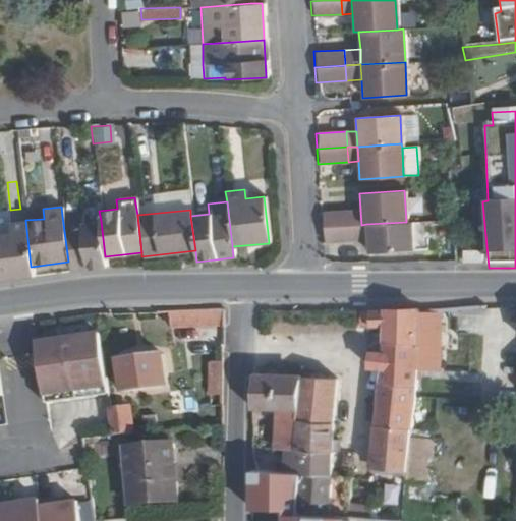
[(351,210),(321,212),(322,227),(352,225),(351,210)]
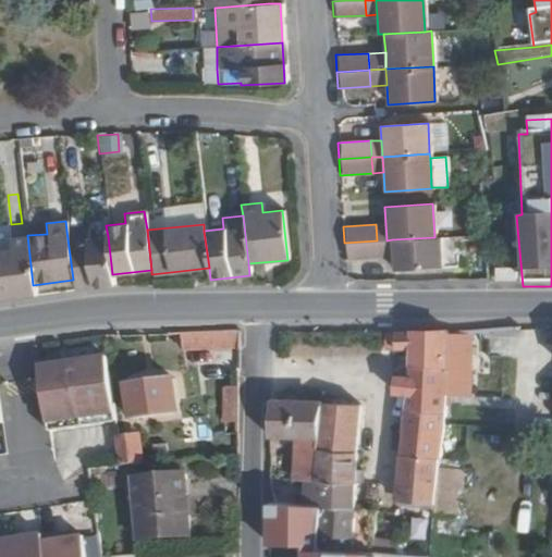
[(385,224),(376,224),(377,240),(387,240),(385,224)]
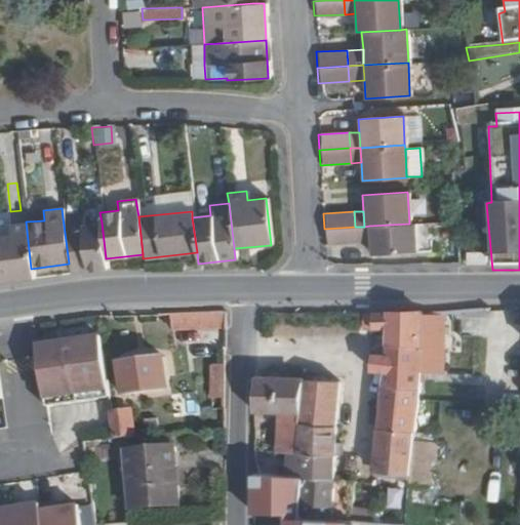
[(81,215),(63,217),(69,264),(70,274),(107,269),(106,258),(102,223),(82,225),(81,215)]
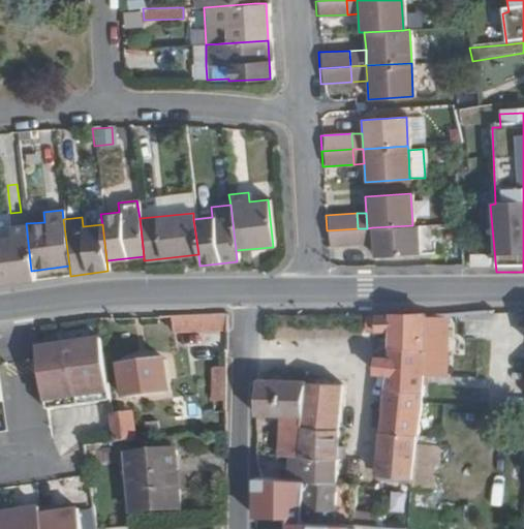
[(8,237),(0,238),(0,283),(32,280),(31,271),(26,223),(7,226),(8,237)]
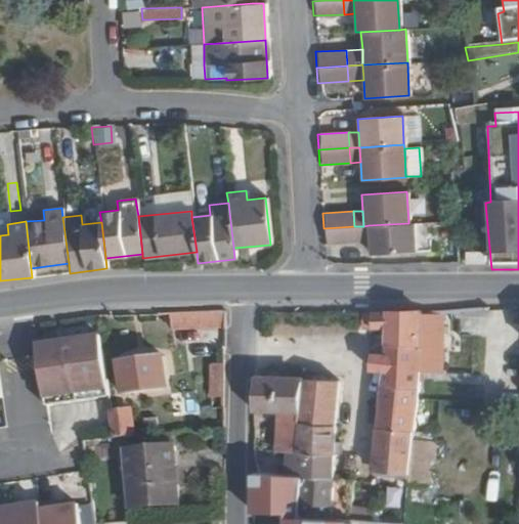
[(370,241),(371,254),(414,252),(412,223),(408,223),(369,225),(370,241)]
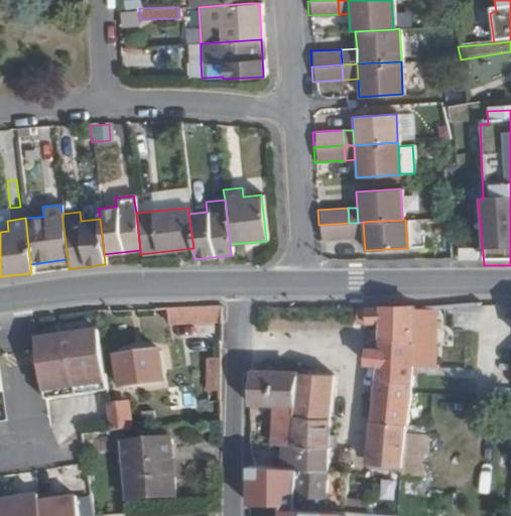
[(358,223),(349,223),(350,238),(364,237),(363,222),(358,223)]
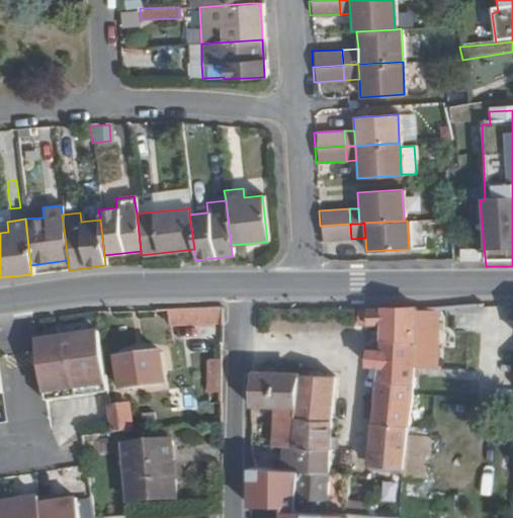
[(350,224),(320,226),(321,241),(351,239),(350,224)]
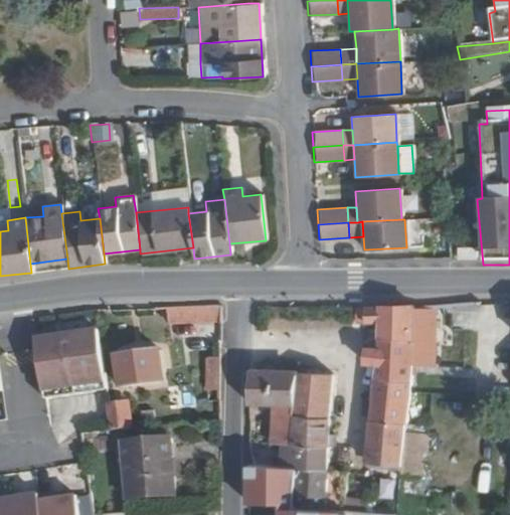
[(432,304),(412,306),(411,340),(410,358),(422,358),(431,359),(432,342),(433,328),(432,304)]
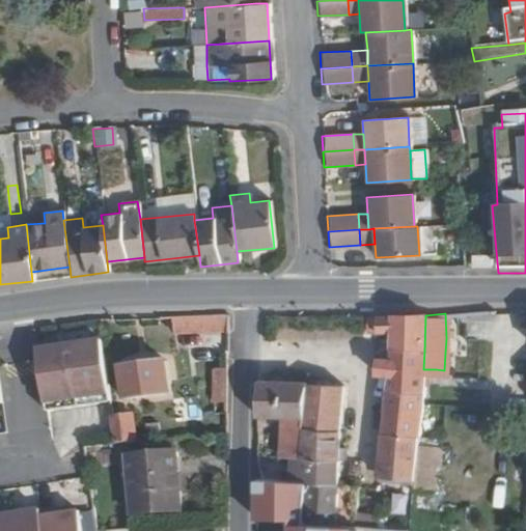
[(225,315),(169,317),(169,334),(224,332),(225,315)]
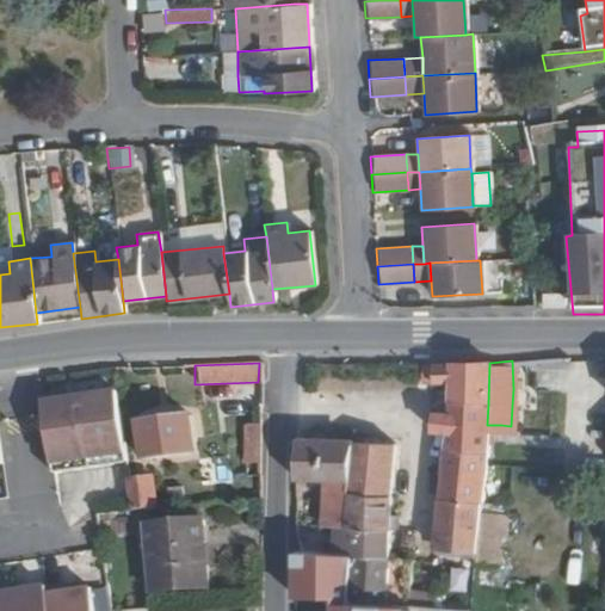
[(446,382),(446,401),(488,403),(489,363),(431,364),(430,382),(446,382)]
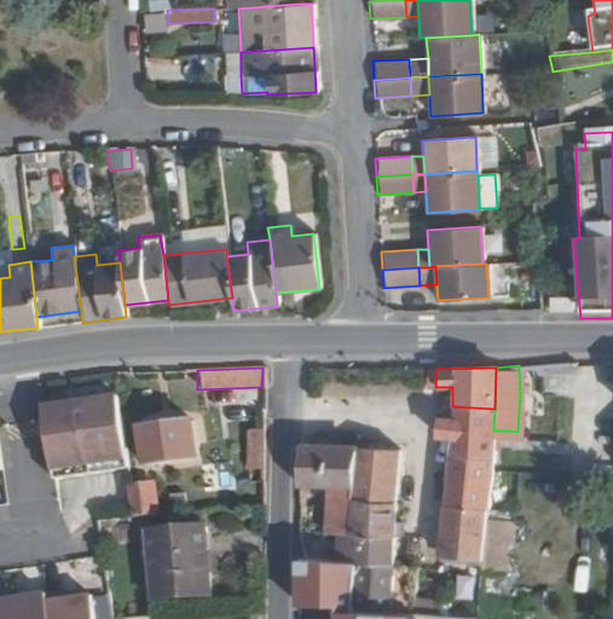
[(531,394),(520,394),(519,411),(531,411),(531,394)]
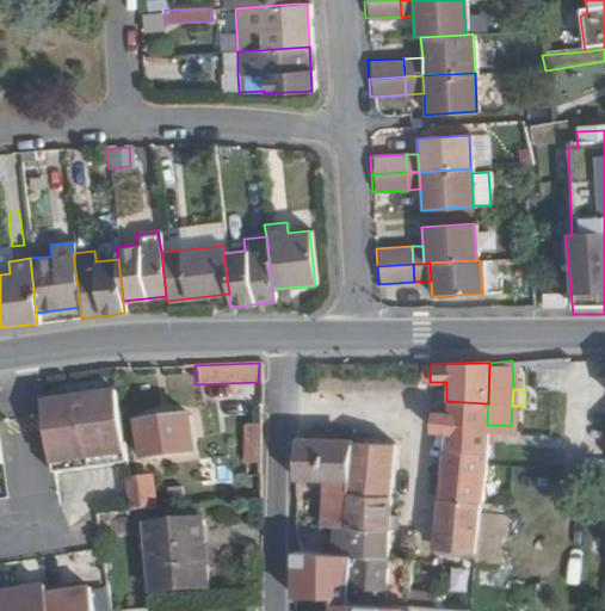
[(121,454),(112,393),(81,396),(80,394),(61,396),(61,399),(37,403),(47,464),(121,454)]
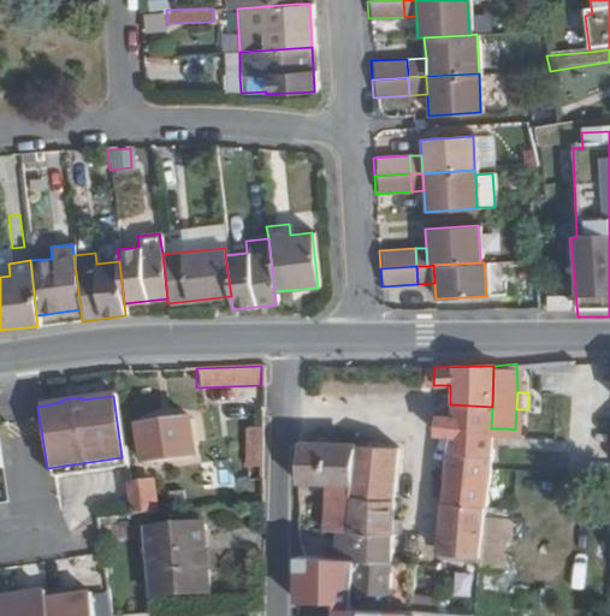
[(260,404),(244,404),(243,472),(232,472),(232,483),(260,483),(260,404)]
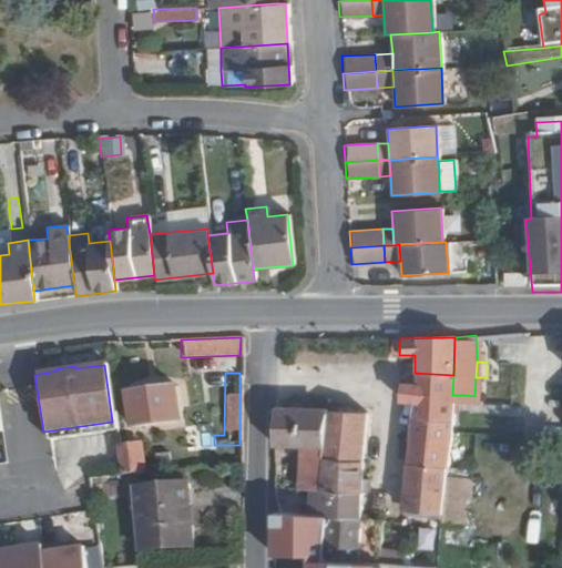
[(453,375),(415,373),(415,384),(400,382),(399,402),(412,403),(409,417),(405,463),(445,466),(450,421),(450,419),(452,395),(453,375)]
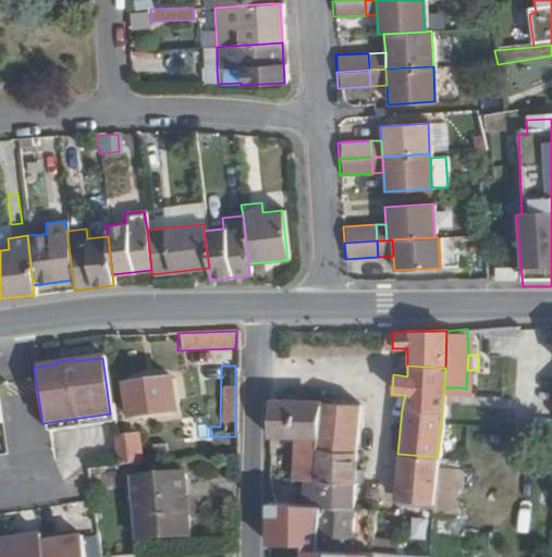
[(127,419),(176,412),(171,379),(122,386),(127,419)]
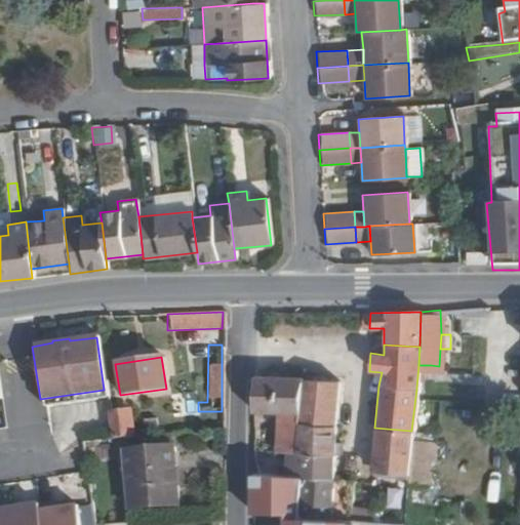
[(431,365),(418,365),(416,388),(429,389),(431,365)]
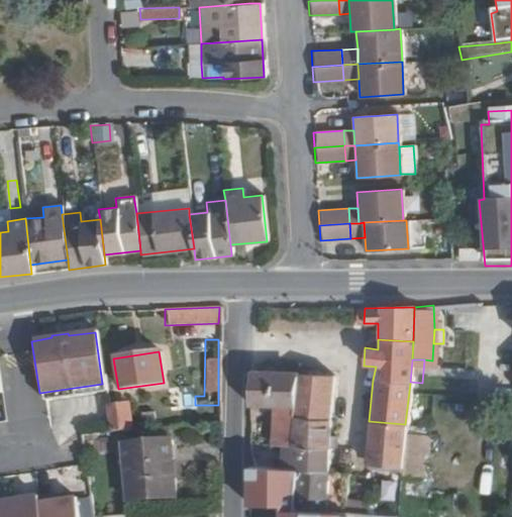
[(248,370),(247,405),(271,406),(269,444),(281,445),(292,445),(294,416),(297,373),(248,370)]
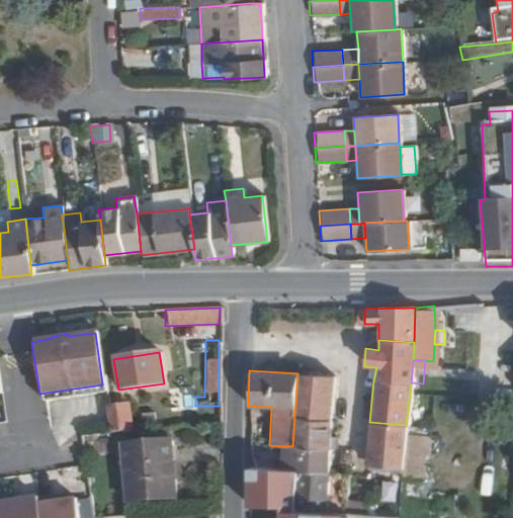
[(332,376),(297,373),(294,417),(329,420),(332,376)]
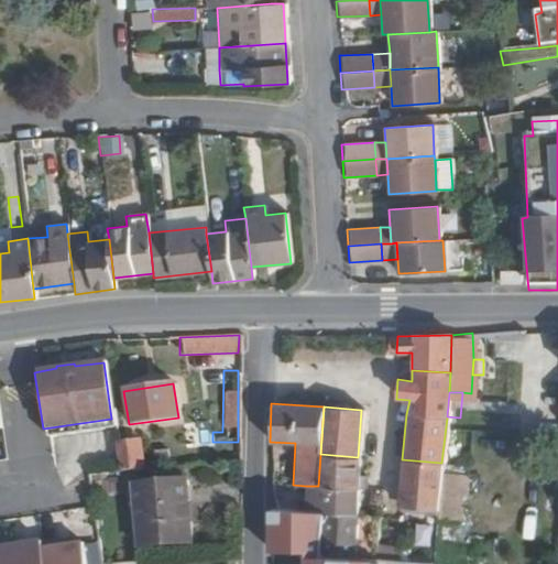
[(118,472),(153,468),(152,457),(138,459),(135,441),(115,444),(118,472)]
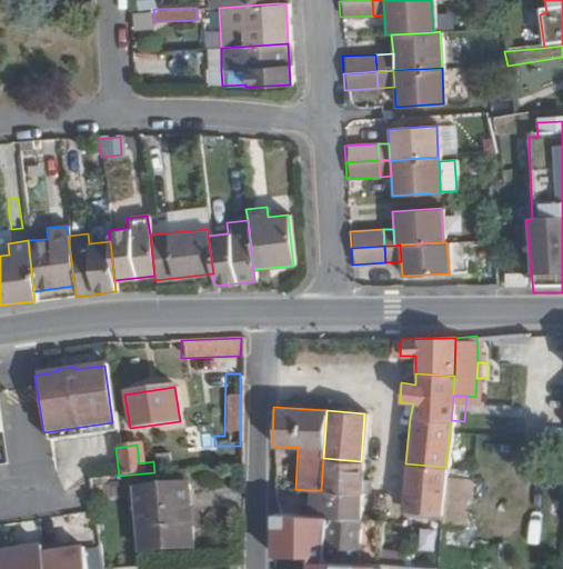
[(361,461),(323,458),(321,490),(360,492),(360,480),(361,461)]
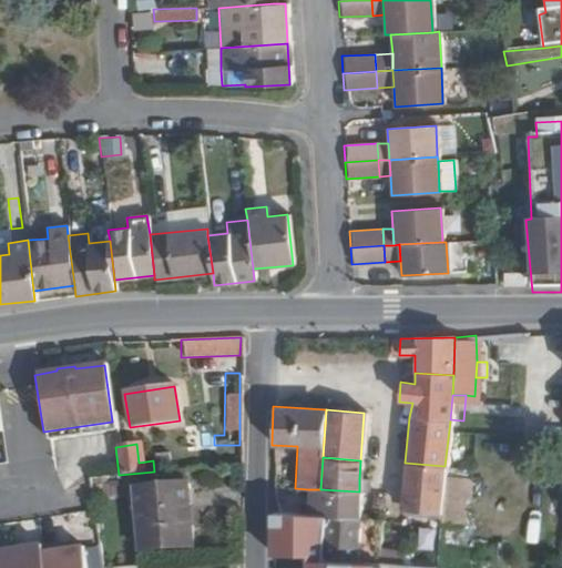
[(445,466),(405,463),(401,509),(440,514),(441,503),(445,466)]
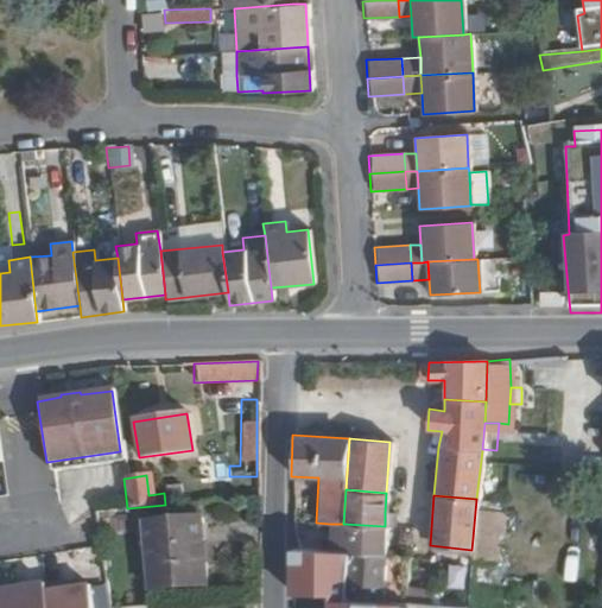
[(140,521),(146,591),(206,586),(198,515),(197,517),(196,502),(165,505),(141,507),(144,521),(140,521)]
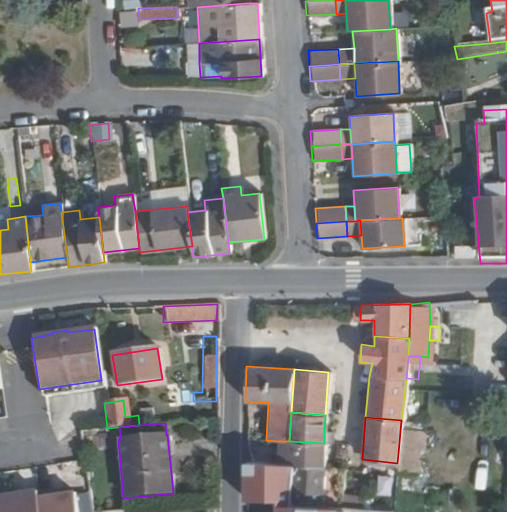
[(289,441),(278,441),(277,463),(286,463),(293,464),(323,466),(324,443),(289,441)]
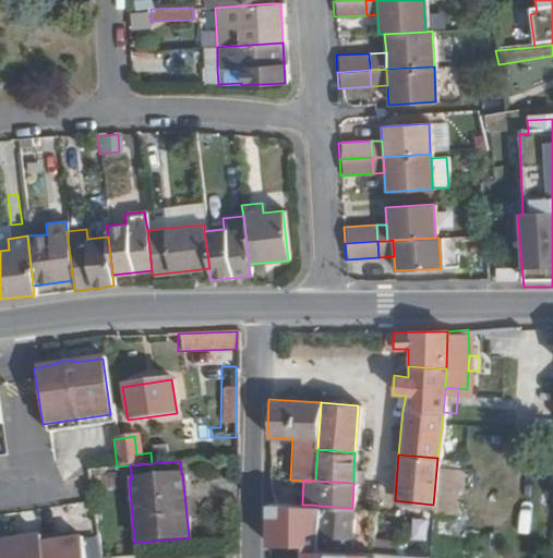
[(453,496),(434,494),(433,505),(432,517),(452,518),(453,496)]
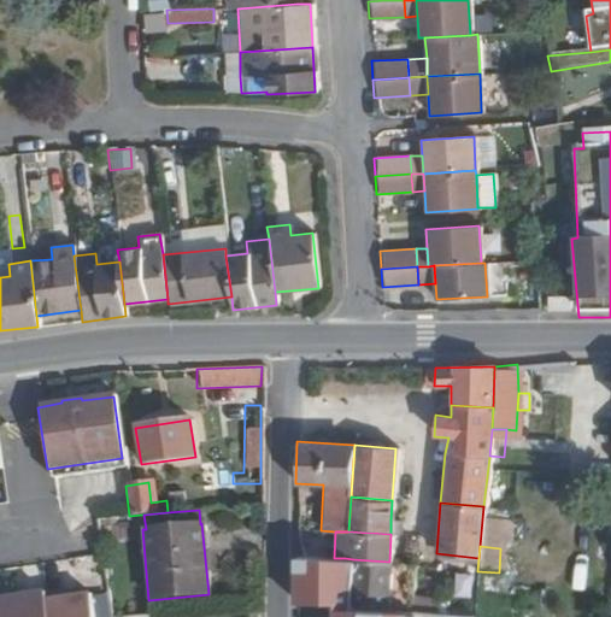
[(389,562),(353,559),(348,607),(404,611),(404,610),(409,611),(410,594),(412,579),(389,577),(389,562)]
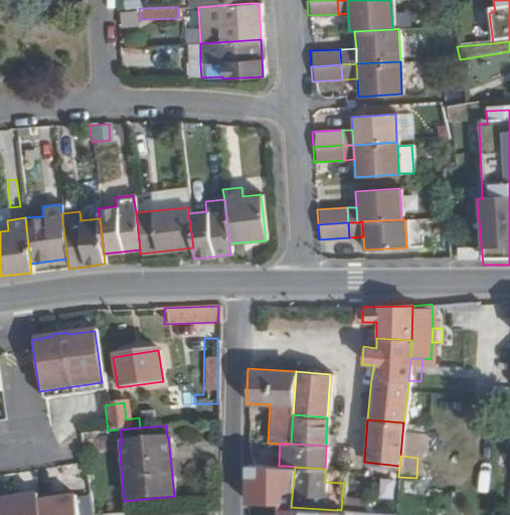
[(325,469),(325,482),(344,483),(345,472),(325,469)]
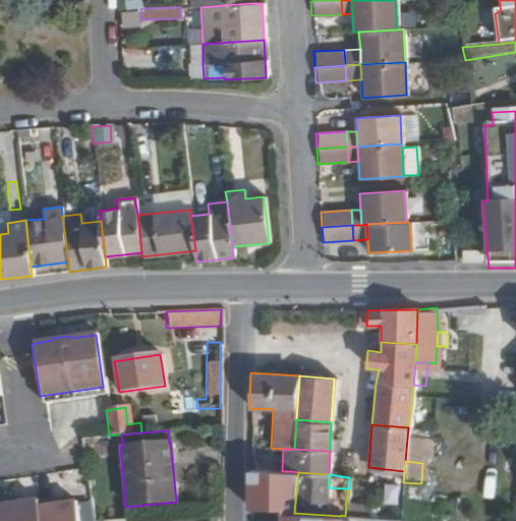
[(386,483),(384,502),(397,504),(399,484),(386,483)]
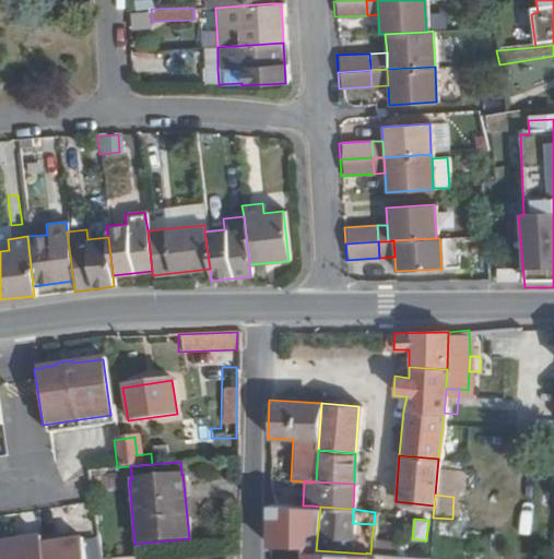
[(63,534),(38,538),(39,546),(65,542),(63,534)]
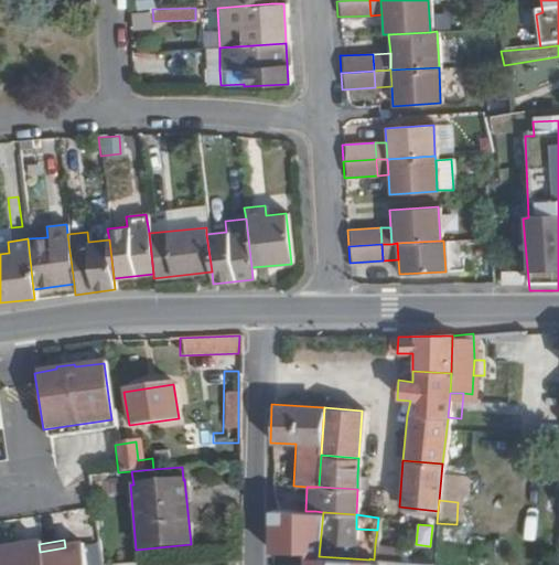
[(83,564),(81,546),(40,552),(39,544),(0,550),(0,564),(83,564)]
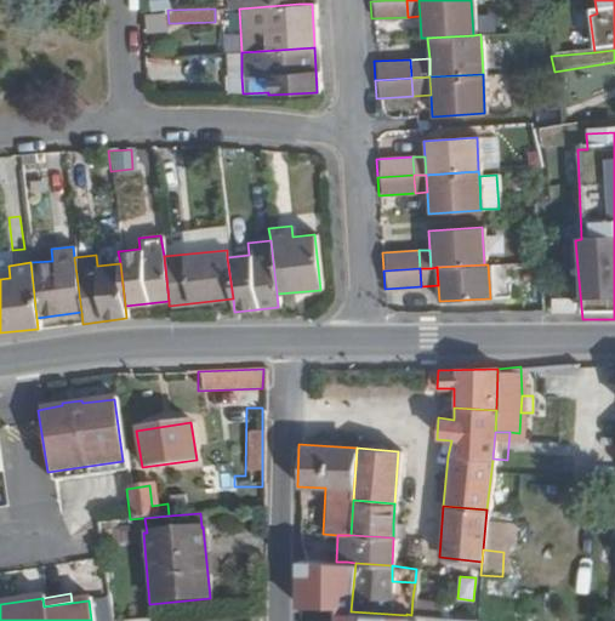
[(439,602),(413,598),(411,615),(438,616),(439,602)]
